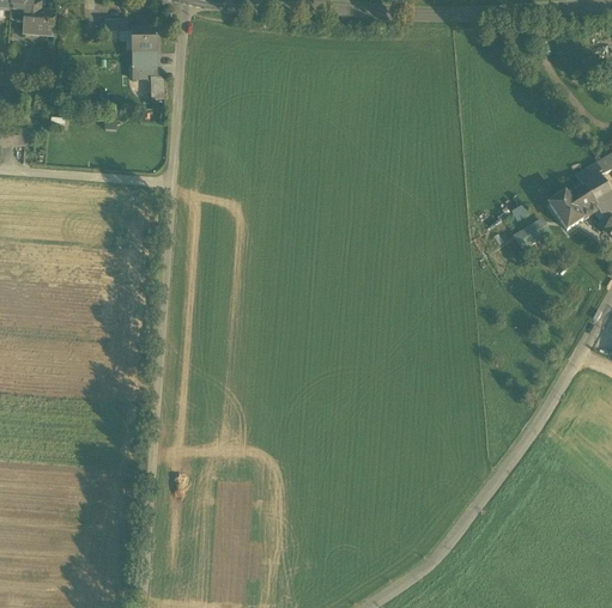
[(0,7),(8,8),(13,10),(12,16),(18,16),(18,13),(23,13),(20,31),(31,31),(31,28),(43,29),(43,32),(46,32),(47,10),(36,10),(36,2),(31,2),(31,0),(0,0),(0,7)]
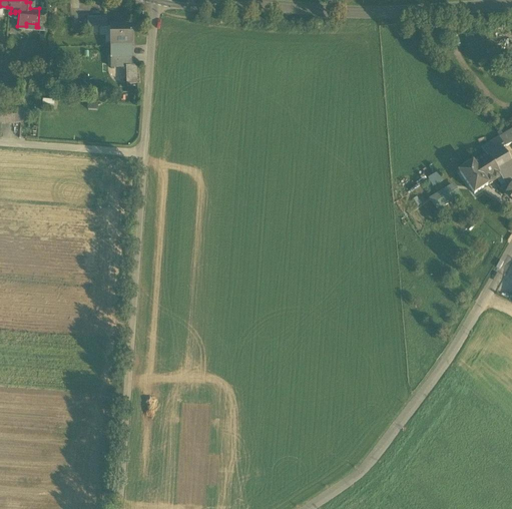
[(38,27),(39,27),(39,24),(39,21),(42,21),(42,24),(45,24),(46,9),(39,8),(38,27)]
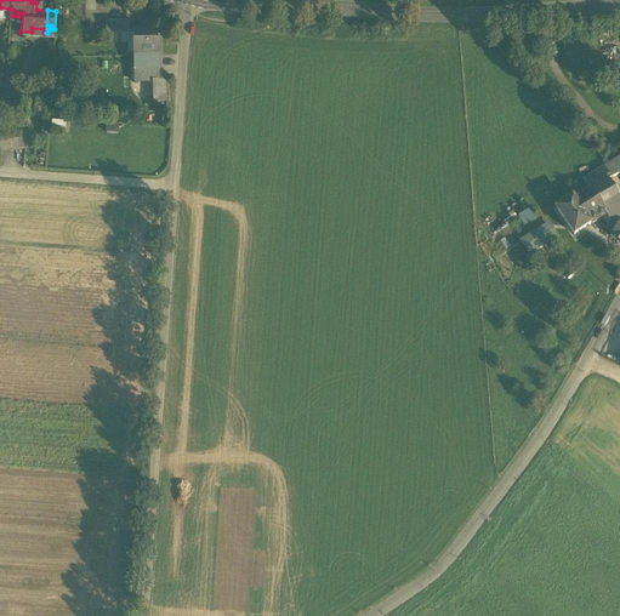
[(106,18),(106,29),(120,29),(128,29),(128,18),(106,18)]
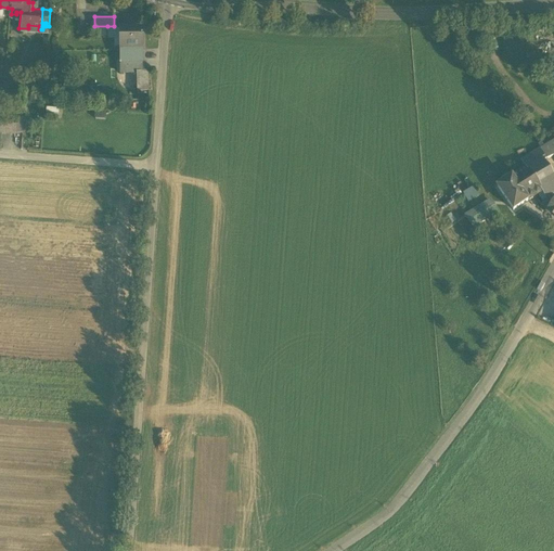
[(119,43),(119,47),(141,47),(141,25),(118,26),(119,43)]
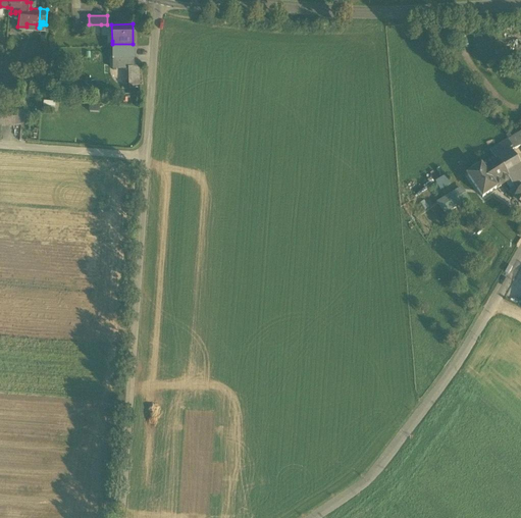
[(107,41),(112,41),(111,24),(107,24),(101,24),(101,34),(107,34),(107,41)]
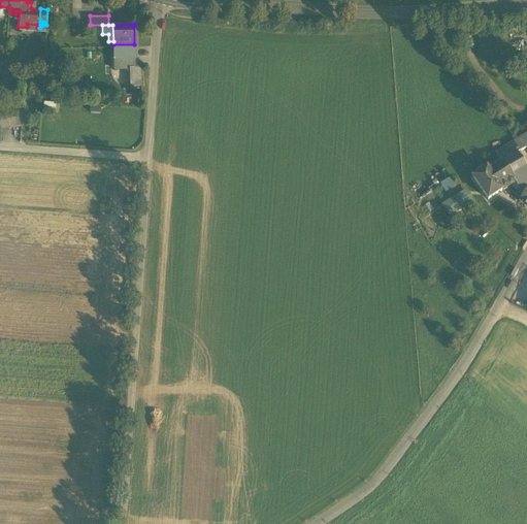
[(134,44),(113,44),(113,67),(129,67),(129,66),(135,65),(135,44),(134,44)]
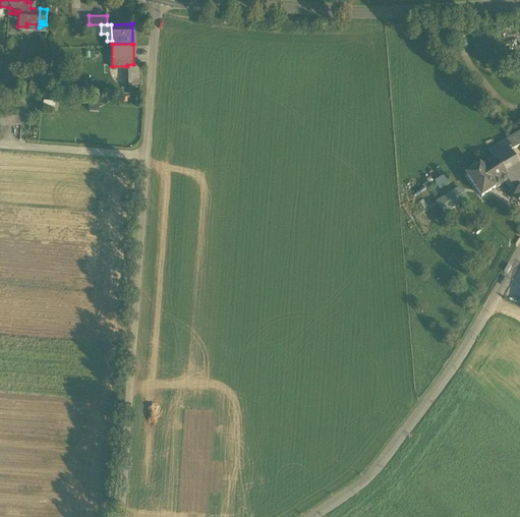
[(127,65),(127,66),(127,83),(138,82),(137,64),(133,64),(127,65)]
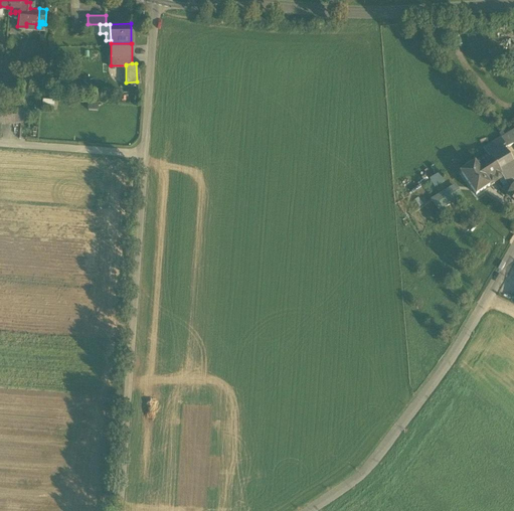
[(15,108),(1,107),(0,107),(0,121),(13,122),(15,108)]
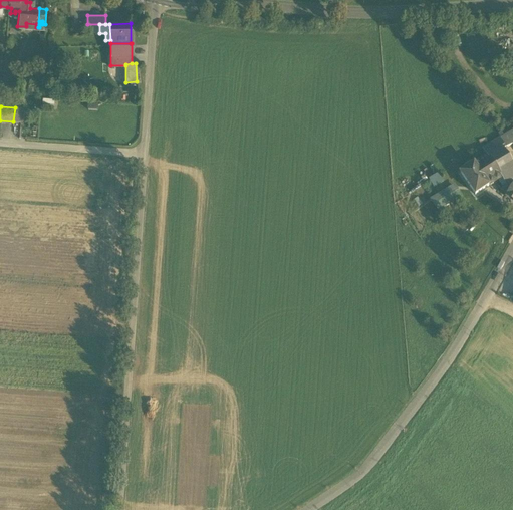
[(512,129),(512,125),(499,135),(499,136),(512,129)]
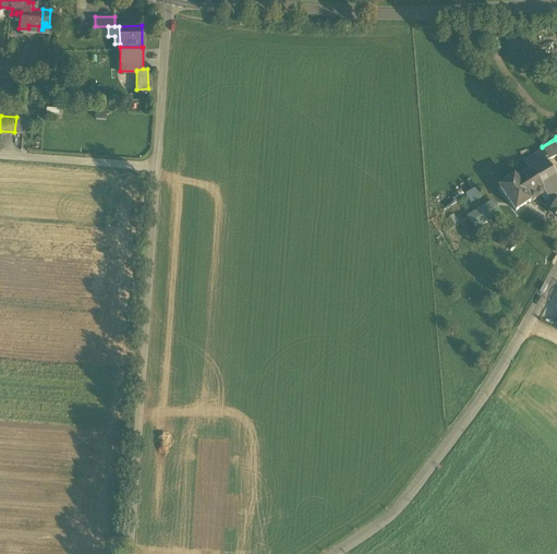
[(556,140),(542,147),(545,155),(546,157),(556,153),(556,152),(556,140)]
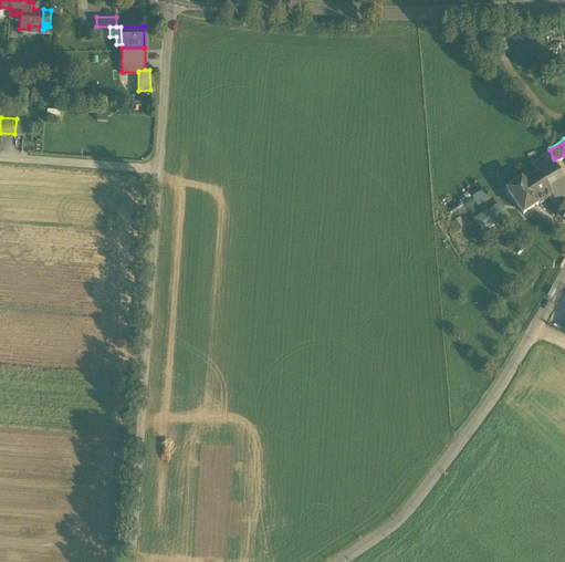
[(564,178),(552,158),(553,157),(550,149),(550,148),(530,160),(535,169),(531,172),(546,195),(551,191),(556,198),(557,197),(564,193),(564,178)]
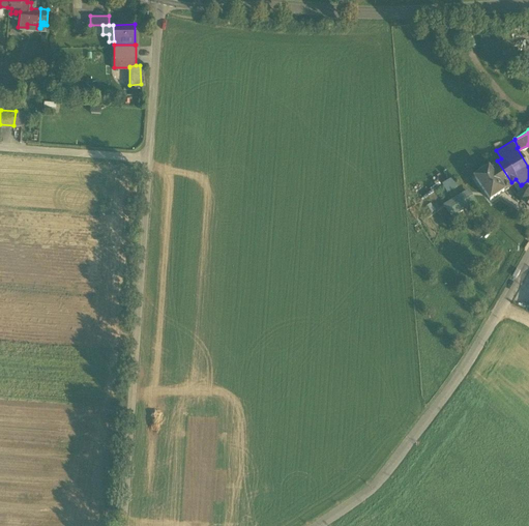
[(473,175),(489,198),(502,188),(511,182),(497,161),(488,167),(488,166),(473,175)]
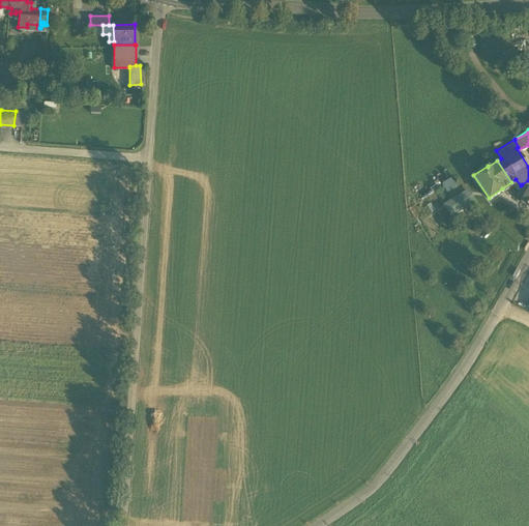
[(451,178),(442,184),(446,191),(456,184),(451,178)]
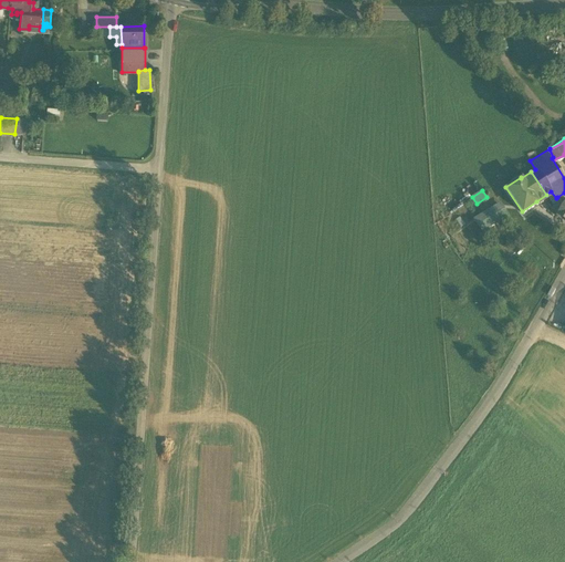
[(551,191),(546,195),(552,201),(554,200),(556,198),(551,191)]
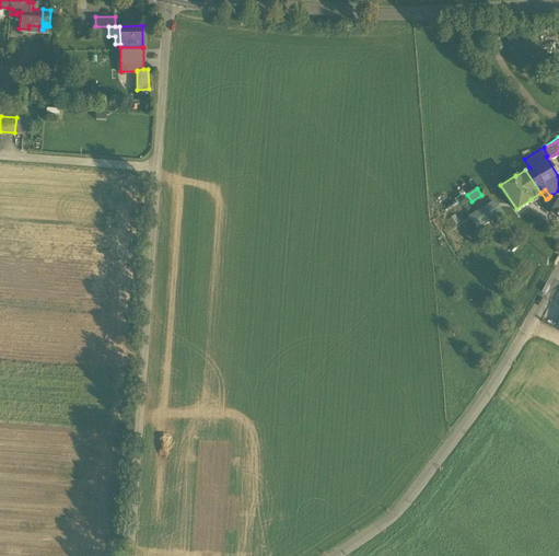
[(551,209),(558,199),(551,195),(550,196),(548,198),(544,206),(551,209)]
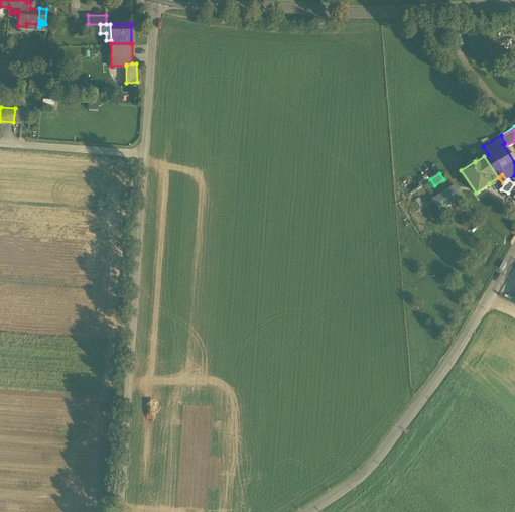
[(430,197),(431,199),(437,196),(456,184),(461,193),(442,204),(436,207),(438,210),(463,195),(456,181),(430,197)]
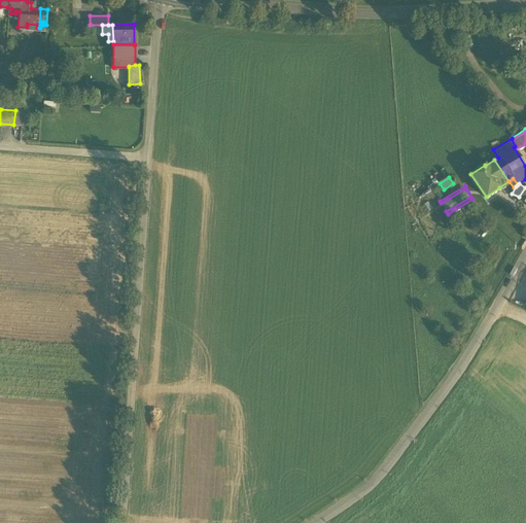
[(447,200),(452,208),(470,197),(465,188),(447,200)]
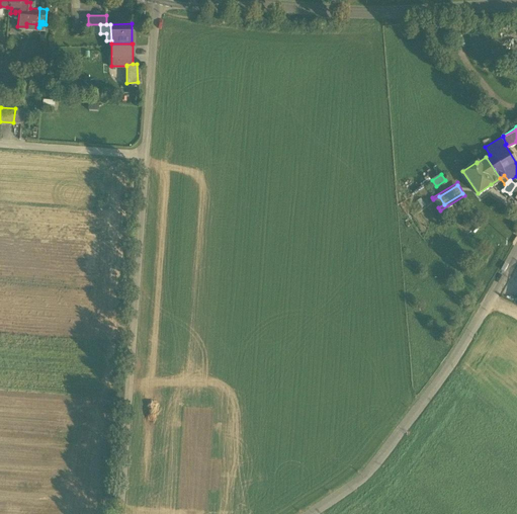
[(433,199),(438,207),(444,204),(439,196),(433,199)]
